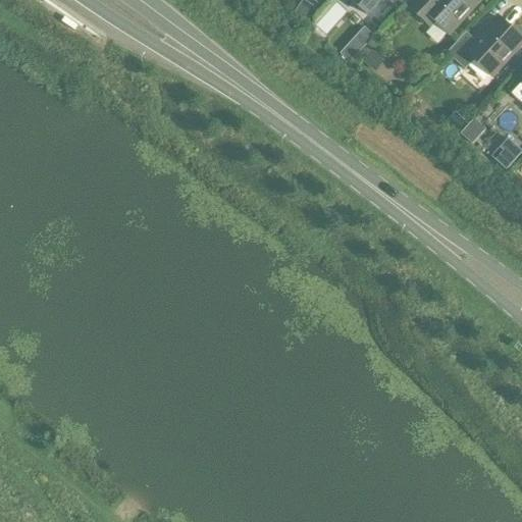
[(323,0),(305,0),(301,7),(312,16),(323,0)]
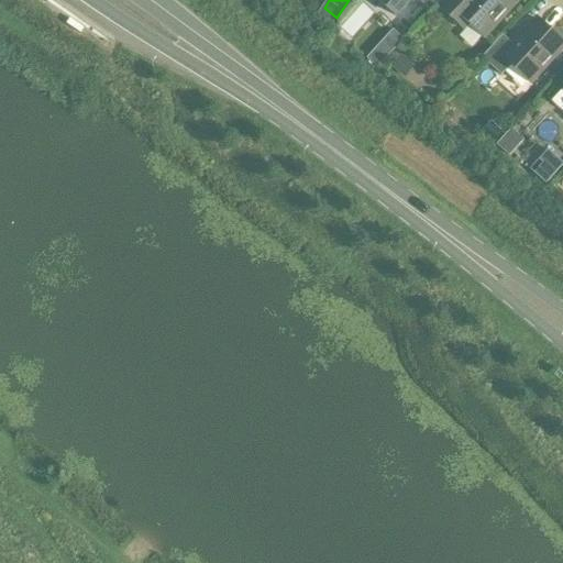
[(377,0),(396,18),(411,0),(377,0)]
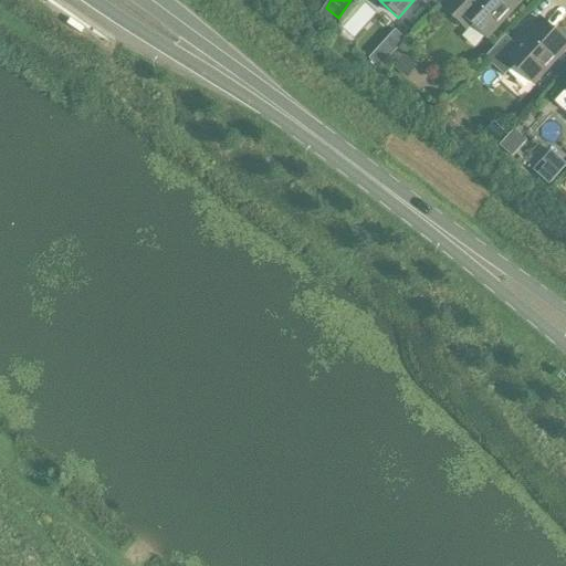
[(485,39),(520,1),(519,0),(447,0),(440,8),(465,31),(471,25),(485,39)]
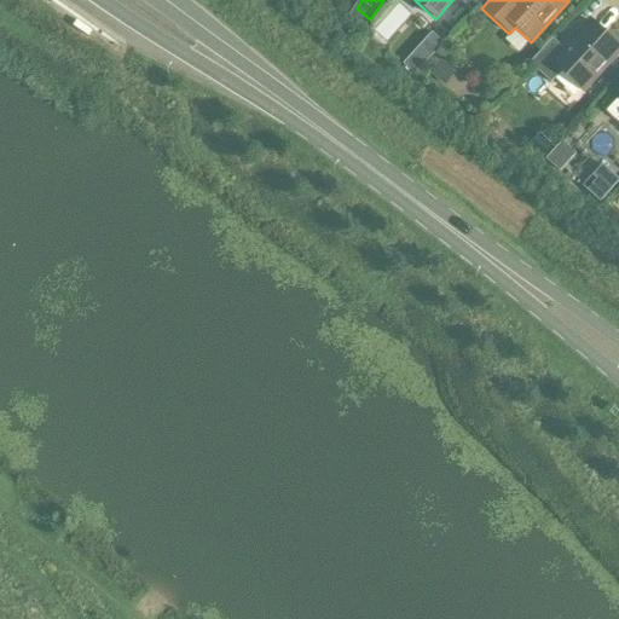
[(401,1),(374,30),(386,41),(414,12),(401,1)]
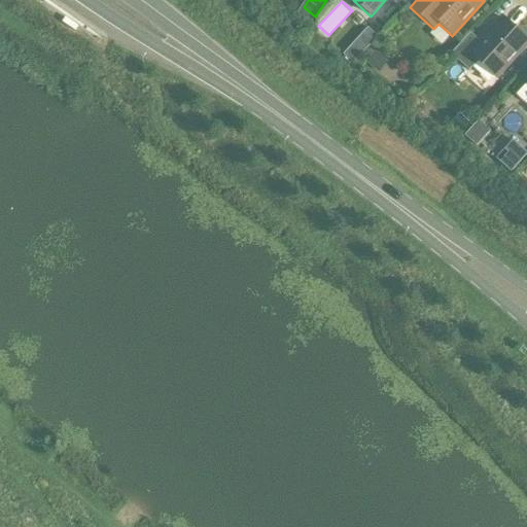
[(495,77),(526,42),(526,40),(503,20),(482,43),(470,34),(451,55),(469,71),(479,62),(495,77)]
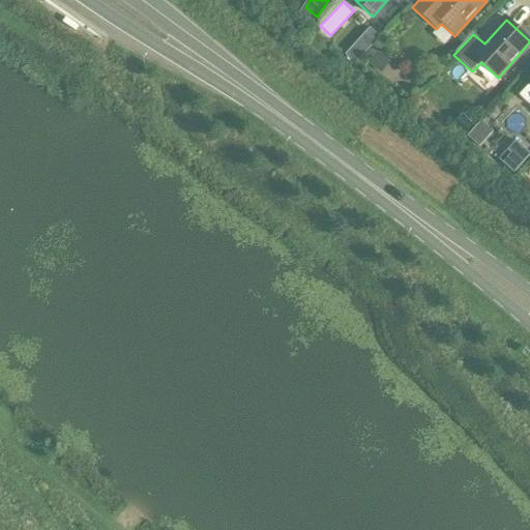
[(356,59),(378,35),(371,28),(349,52),(356,59)]
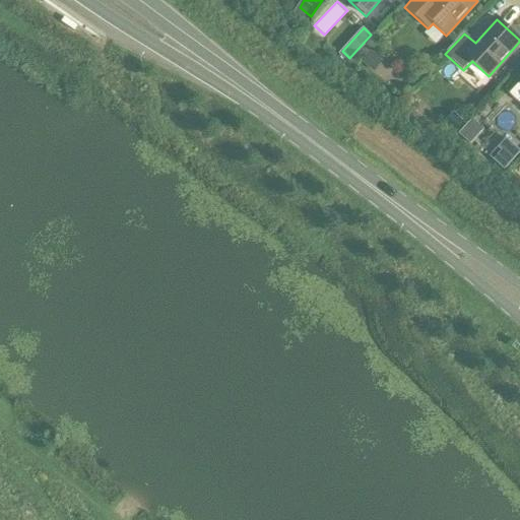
[(361,63),(375,73),(384,61),(370,51),(361,63)]
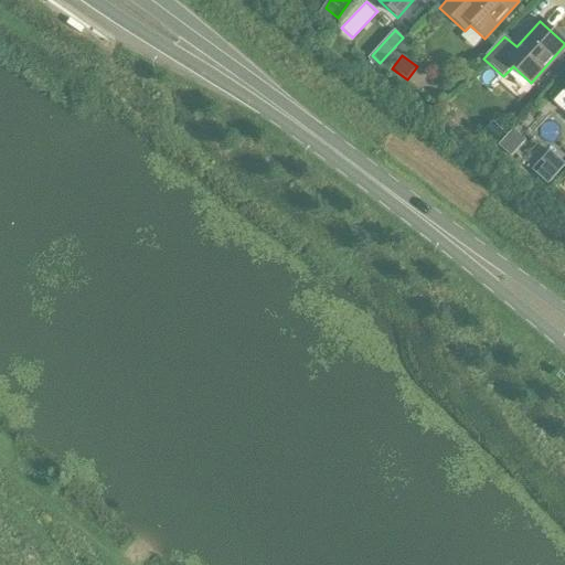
[(493,124),(484,132),(496,144),(504,135),(493,124)]
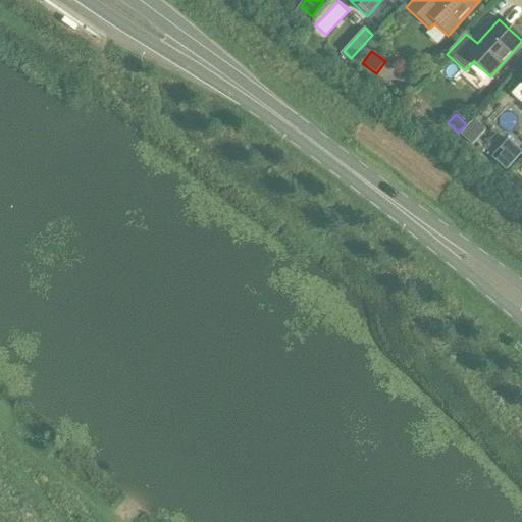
[(521,154),(521,152),(508,140),(500,149),(503,152),(494,161),(507,171),(521,154)]
